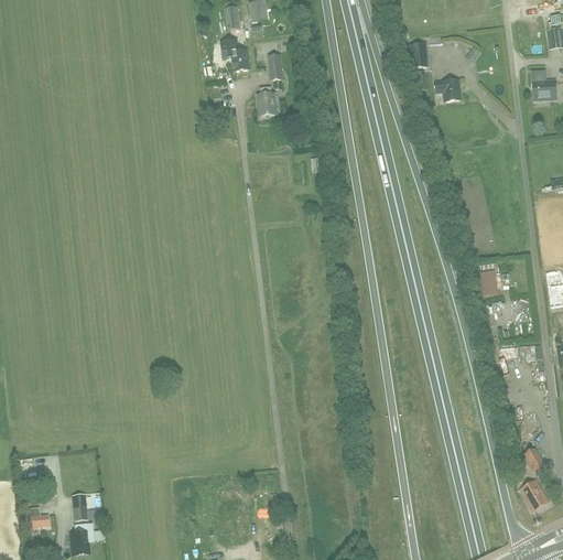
[(250,20),(268,18),(264,0),(248,0),(250,20)]
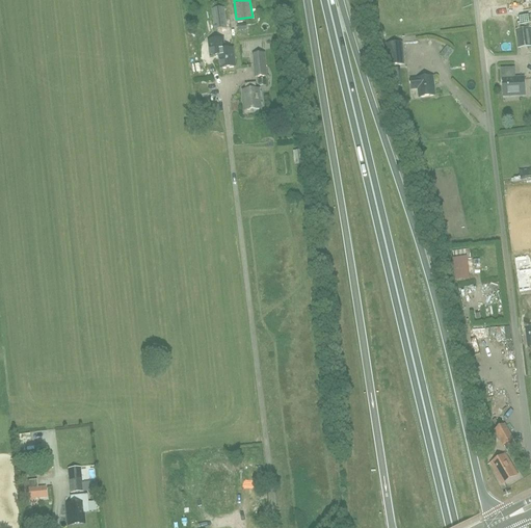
[(214,26),(226,25),(222,4),(212,6),(214,26)]
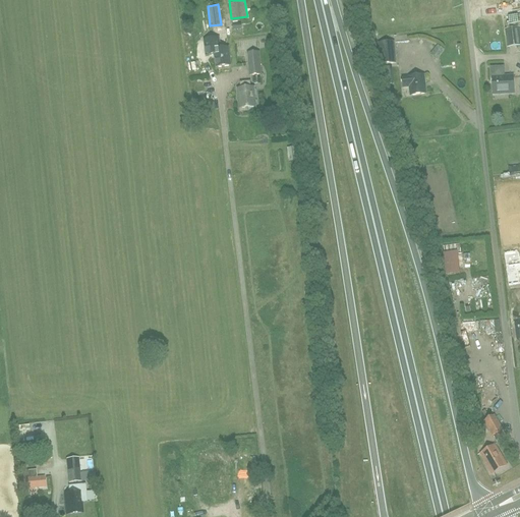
[(504,25),(507,44),(519,42),(519,36),(518,24),(504,25)]
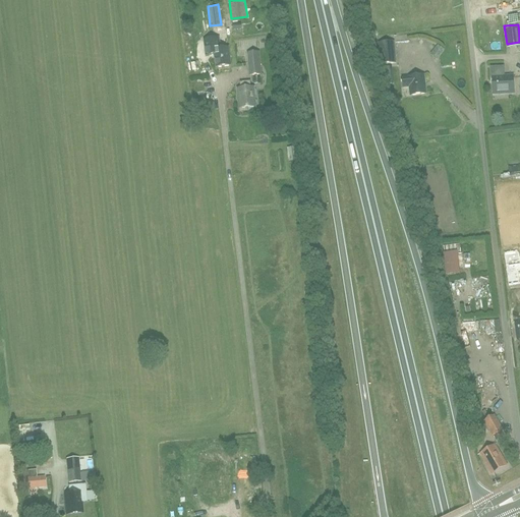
[(212,35),(212,40),(213,46),(215,64),(230,62),(228,44),(220,45),(218,34),(212,35)]
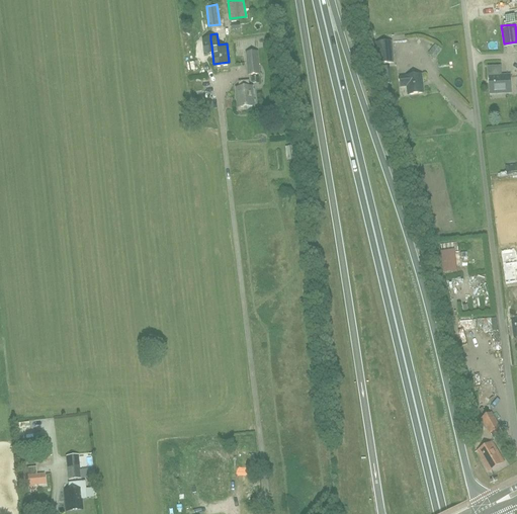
[(419,40),(430,45),(432,39),(421,35),(419,40)]
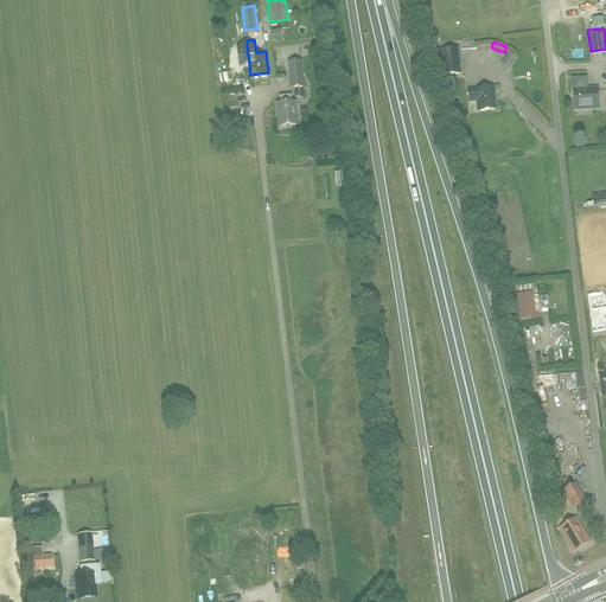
[(442,71),(460,70),(458,45),(440,46),(442,71)]
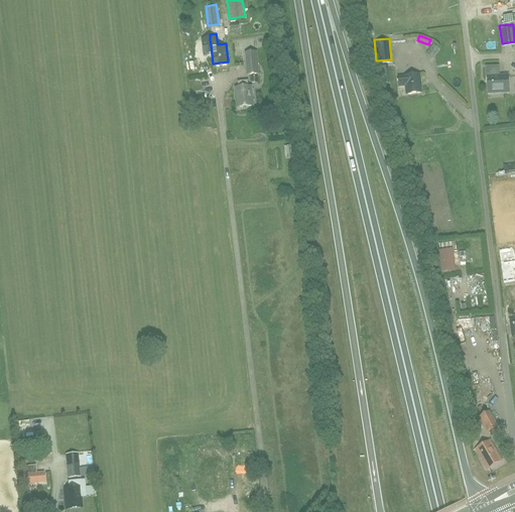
[(246,72),(257,71),(255,48),(244,49),(246,72)]
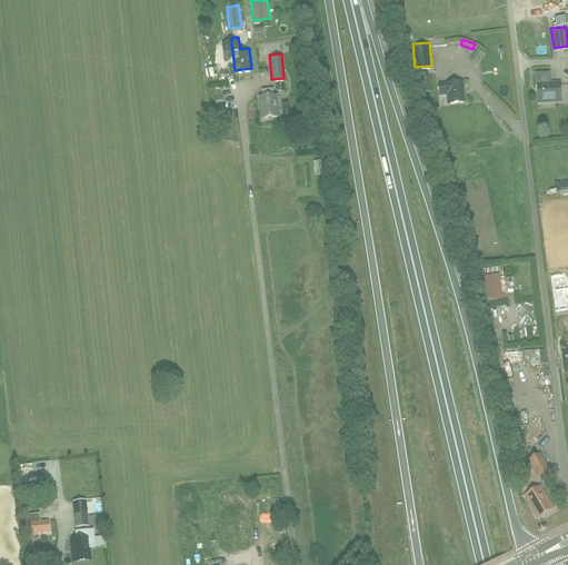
[(448,101),(464,99),(461,78),(446,80),(438,81),(439,91),(447,91),(448,101)]
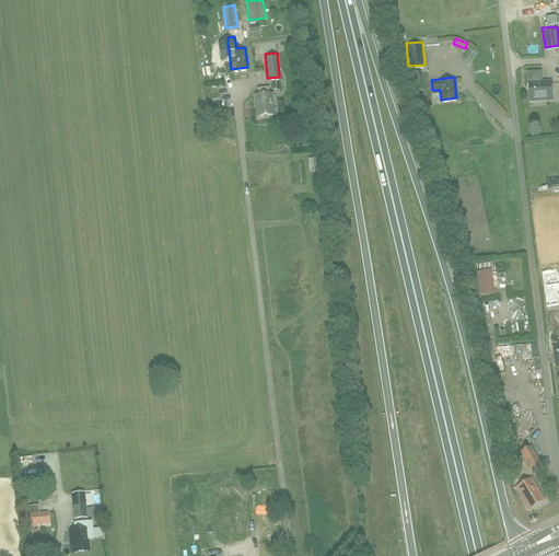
[(530,97),(542,96),(540,79),(528,80),(530,97)]
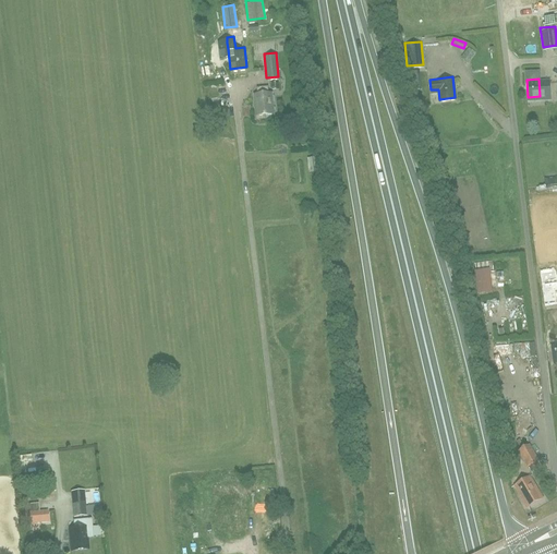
[(255,112),(273,111),(270,89),(267,91),(267,84),(256,84),(256,91),(253,92),(255,112)]
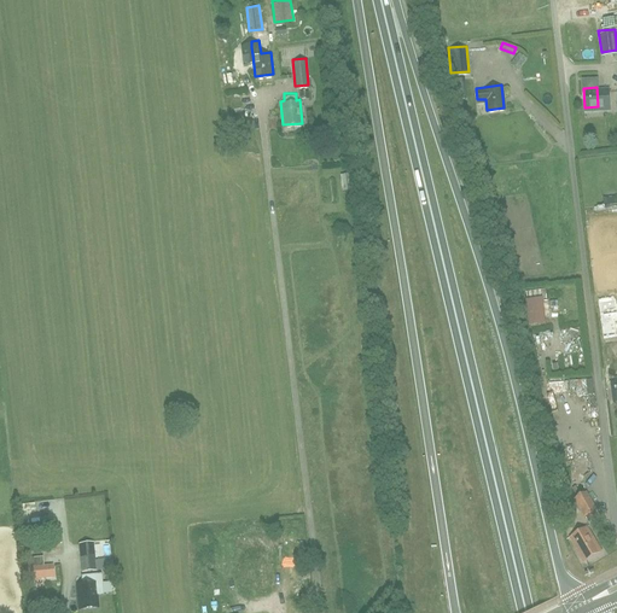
[(342,187),(353,186),(351,170),(339,171),(342,187)]
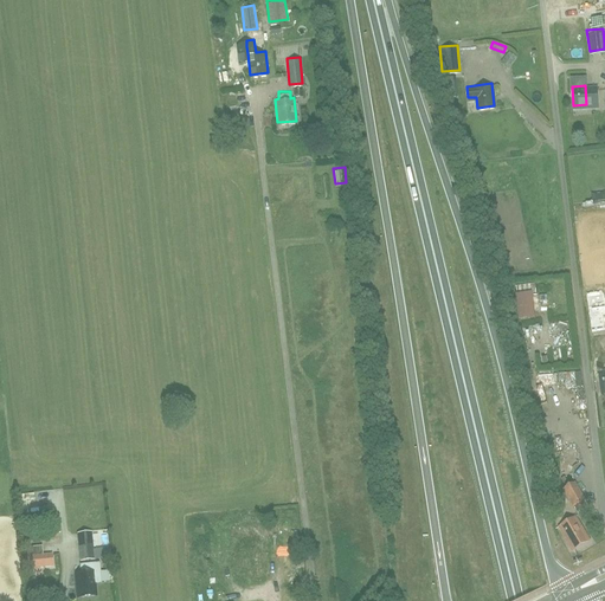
[(520,315),(534,314),(533,286),(519,288),(520,315)]
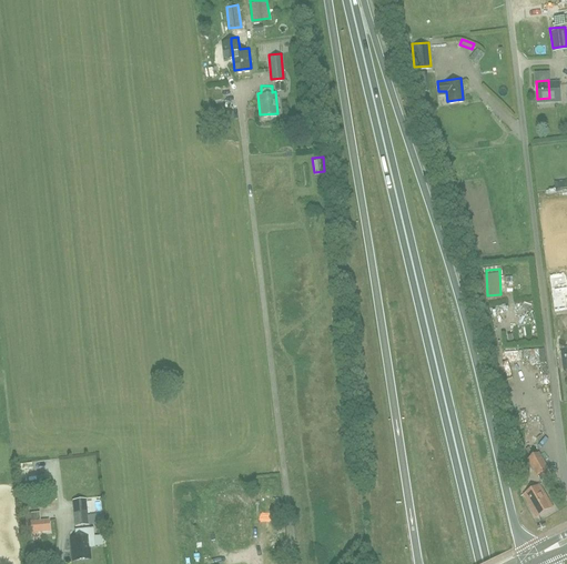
[(566,277),(566,269),(548,271),(553,308),(566,305),(566,277)]
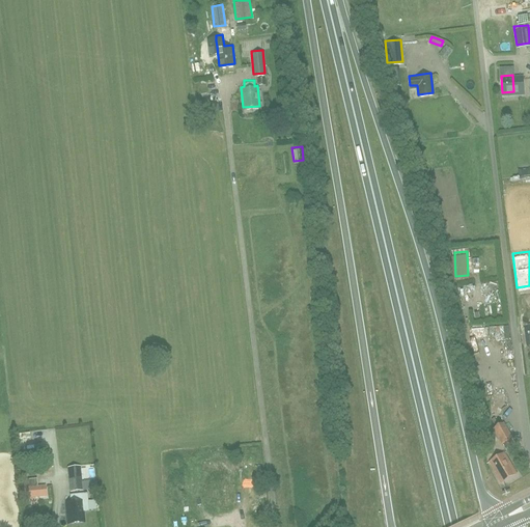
[(502,441),(511,436),(503,421),(493,426),(502,441)]
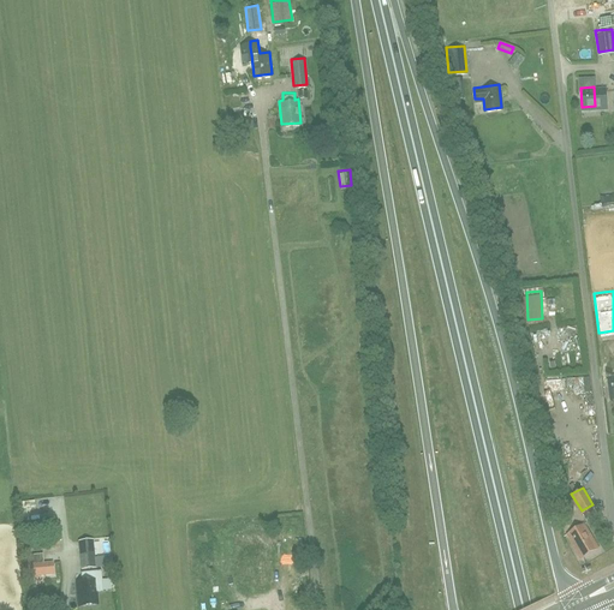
[(580,554),(595,545),(590,537),(591,536),(583,521),(566,531),(580,554)]
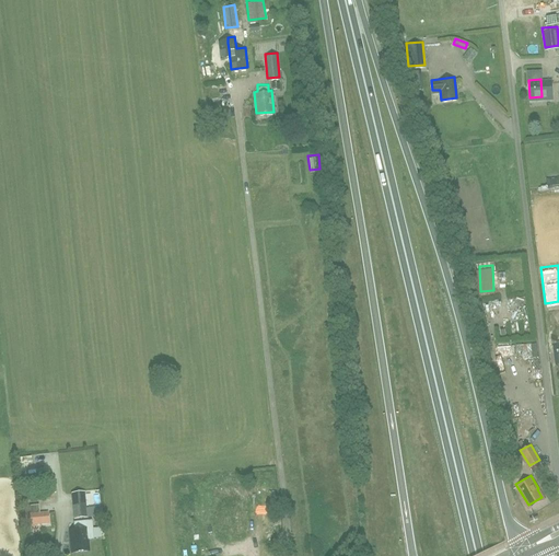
[(73,516),(86,514),(84,496),(71,497),(73,516)]
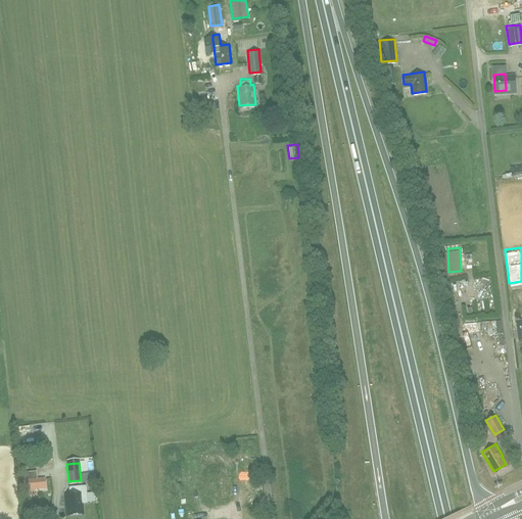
[(21,470),(22,478),(24,486),(44,484),(43,476),(36,476),(35,468),(21,470)]
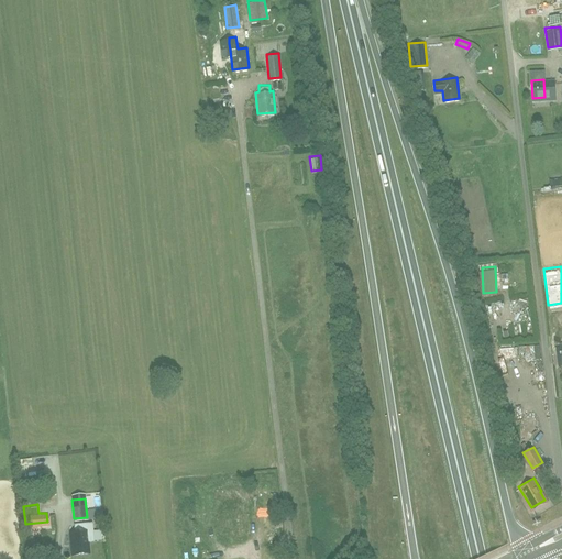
[(70,552),(88,551),(86,528),(84,528),(83,522),(74,522),(75,529),(69,529),(70,552)]
